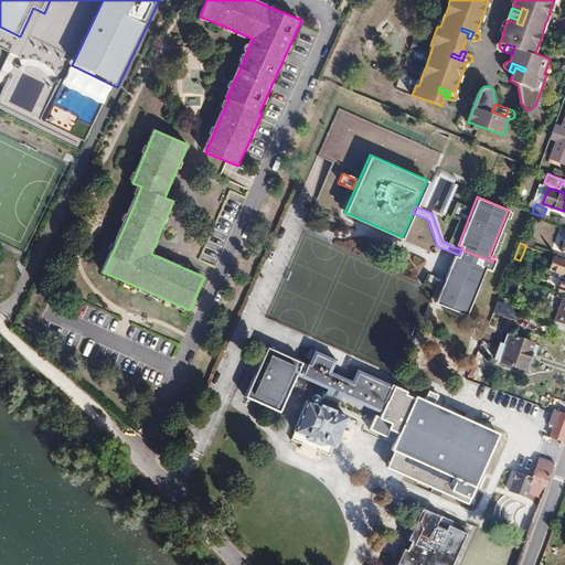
[(490,270),(492,262),(461,249),(459,255),(458,257),(454,256),(439,292),(435,302),(466,316),(484,268),(490,270)]
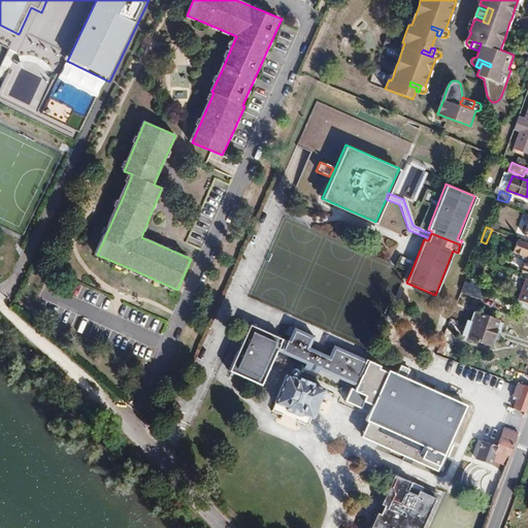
[(527,242),(519,239),(514,252),(523,256),(523,260),(525,261),(522,269),(527,271),(527,242)]
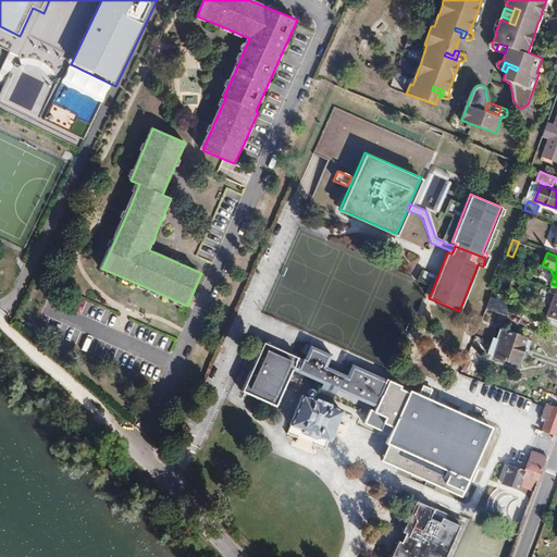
[(556,294),(554,293),(545,316),(556,320),(556,294)]
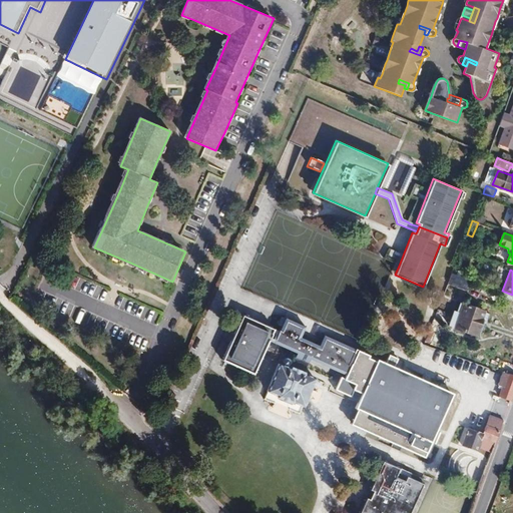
[(452,273),(448,283),(463,288),(465,284),(470,285),(472,280),(452,273)]
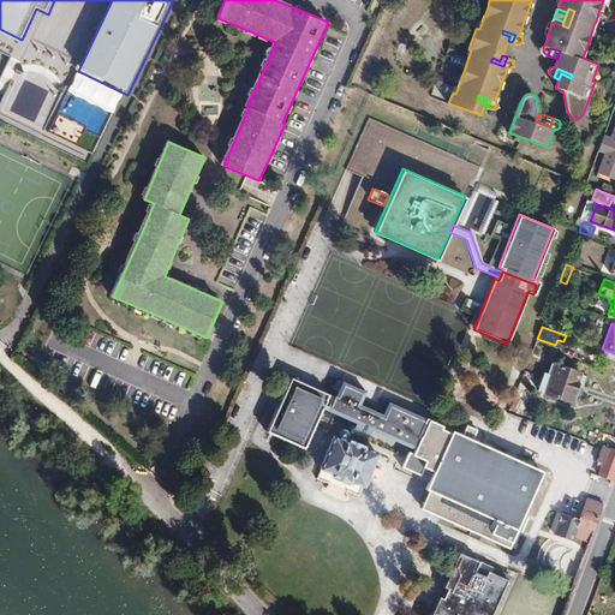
[(543,381),(539,389),(548,393),(569,401),(574,392),(580,394),(587,376),(553,364),(549,374),(551,375),(549,382),(543,381)]
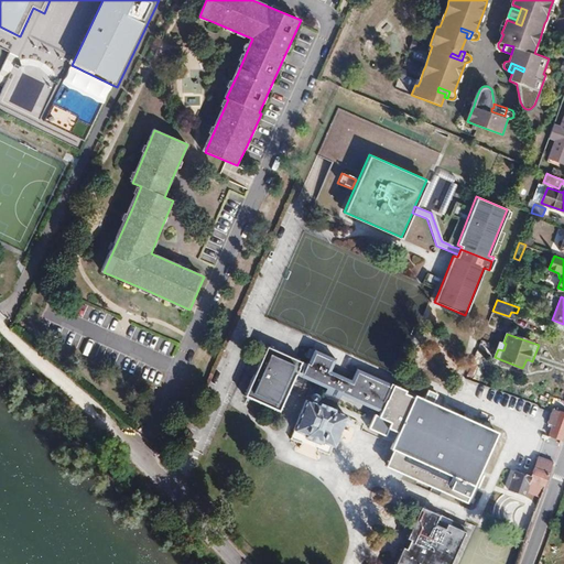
[(288,386),(284,384),(269,377),(271,373),(286,381),(291,371),(294,372),(300,361),(264,346),(243,396),(278,411),(288,386)]
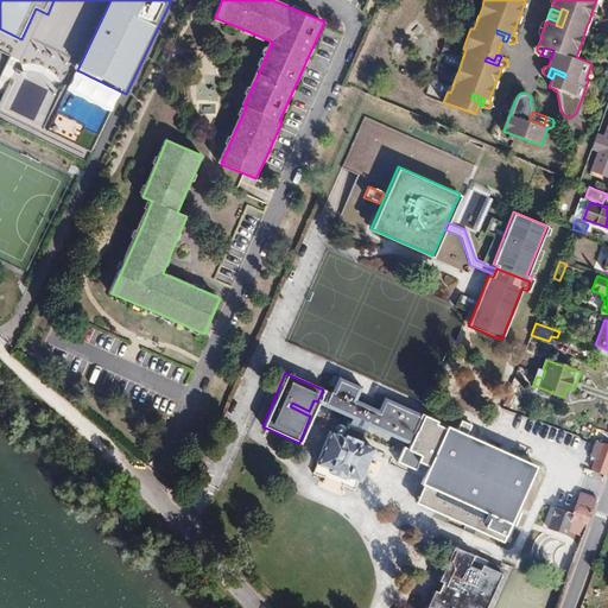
[(420,485),(464,505),(479,470),(487,449),(479,445),(445,430),(439,442),(434,439),(432,441),(413,431),(422,415),(382,397),(377,410),(354,399),(360,387),(337,375),(330,392),(329,392),(323,405),(371,426),(399,439),(434,455),(432,457),(420,485)]
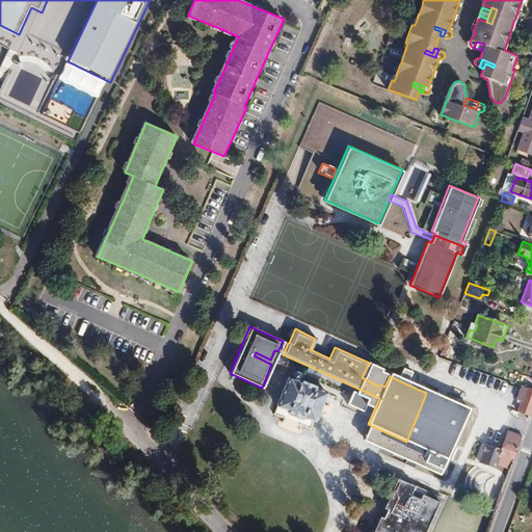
[(441,355),(447,357),(453,340),(448,338),(441,355)]
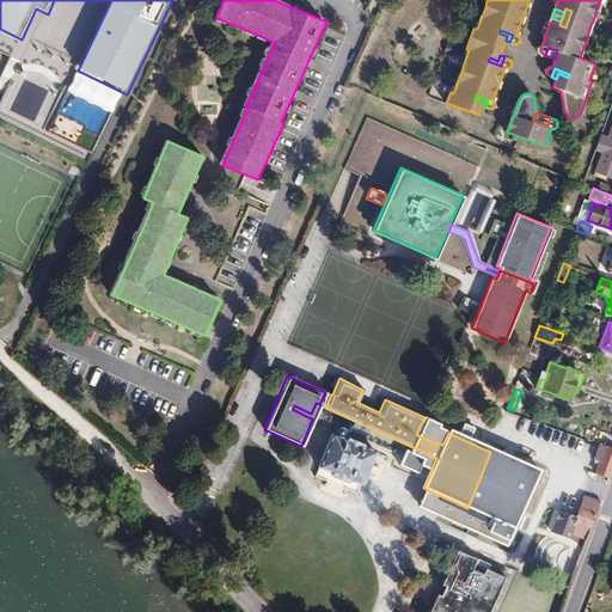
[(311,414),(308,417),(312,418),(319,404),(316,403),(311,414)]
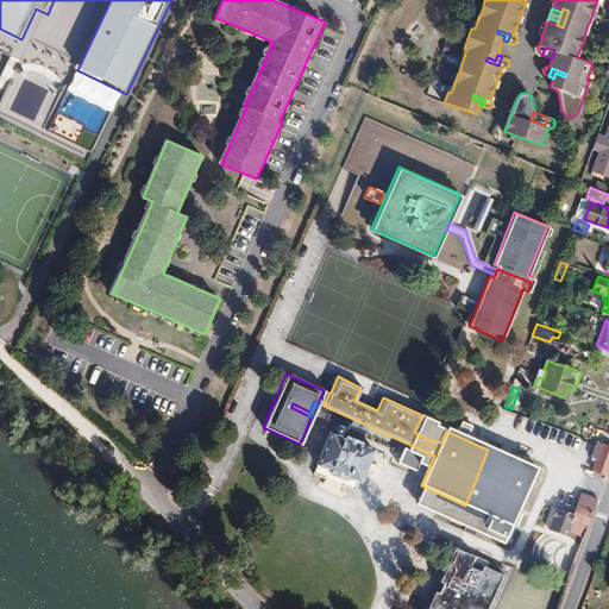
[(290,407),(307,415),(309,412),(293,403),(290,407)]
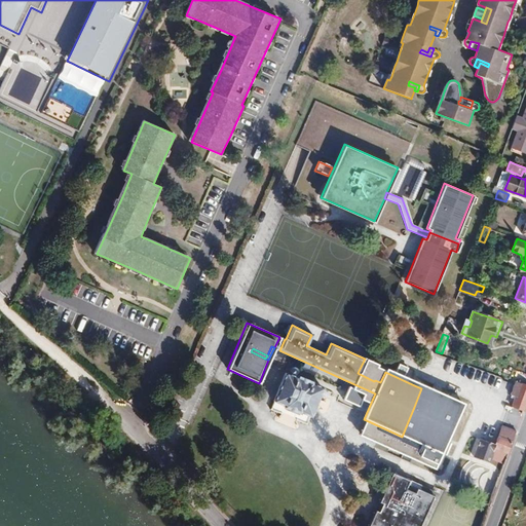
[(321,369),(279,350),(278,351),(302,363),(317,369),(341,380),(374,396),(375,393),(345,380),(321,369)]
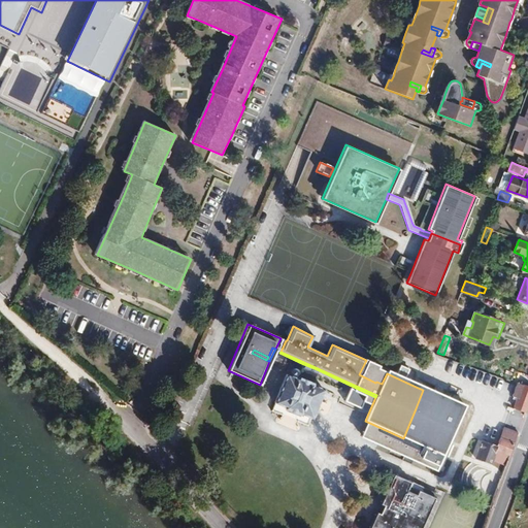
[(437,353),(432,366),(443,370),(449,357),(443,355),(437,353)]
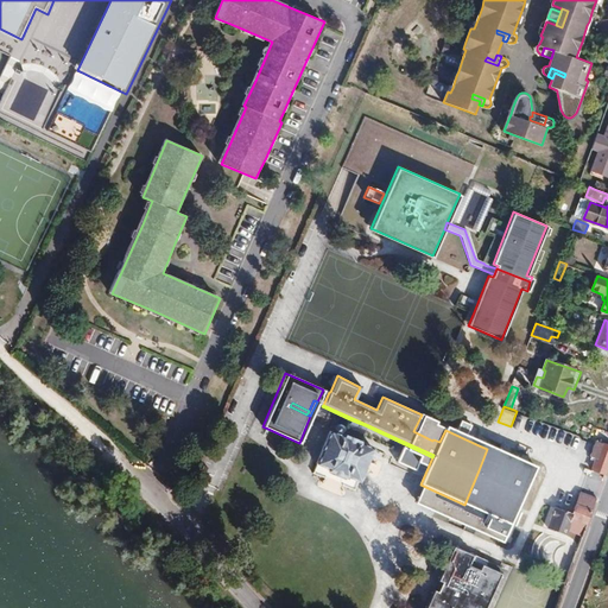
[(349,419),(342,436),(329,430),(315,462),(327,468),(327,469),(344,477),(346,476),(358,481),(372,449),(359,443),(367,426),(349,419)]
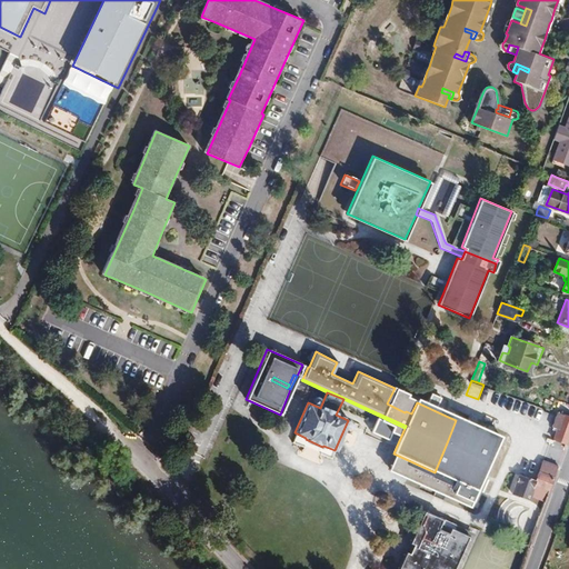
[(568,436),(568,416),(558,412),(552,427),(558,429),(555,439),(567,443),(568,436)]
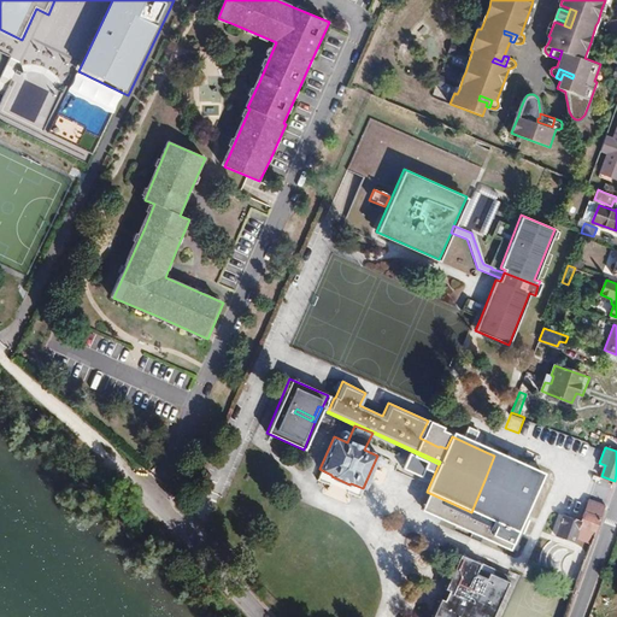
[(505,486),(533,495),(541,476),(494,456),(486,477),(505,486)]
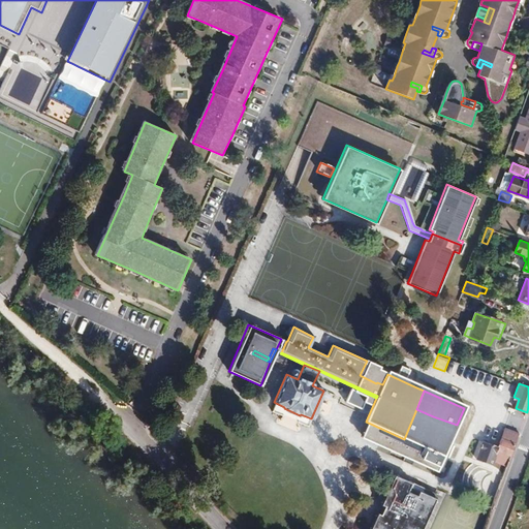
[(499,395),(495,406),(506,410),(510,399),(499,395)]
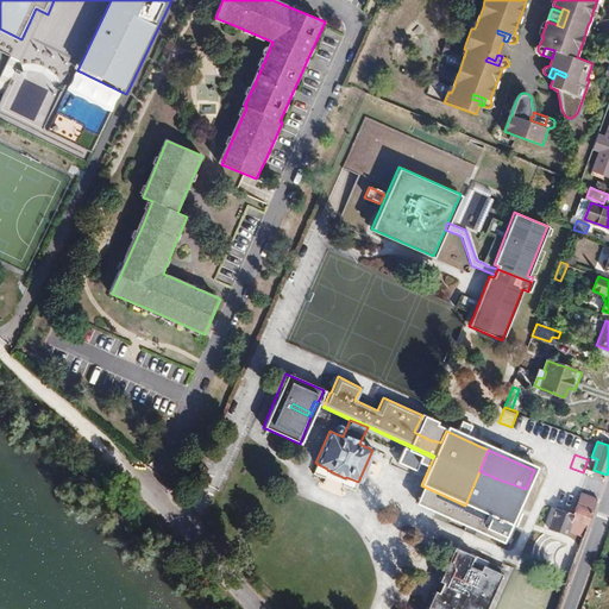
[(479,471),(465,506),(490,516),(509,526),(526,489),(498,479),(479,471)]
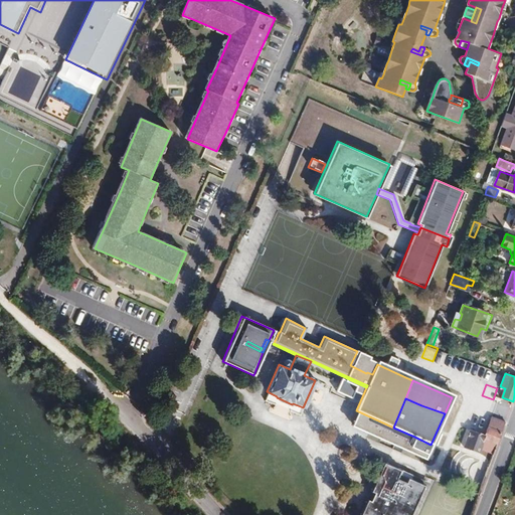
[(498,443),(505,422),(494,418),(488,434),(474,428),(467,447),(481,452),(482,450),(493,454),(498,443)]
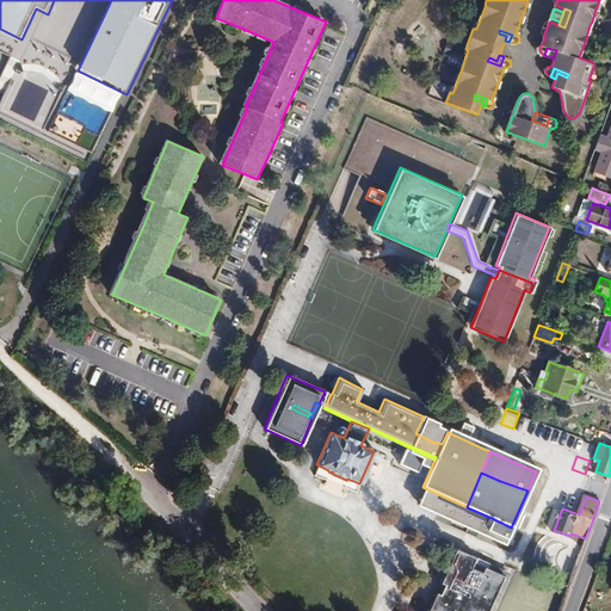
[(538,553),(555,556),(559,543),(548,541),(547,547),(541,545),(538,553)]
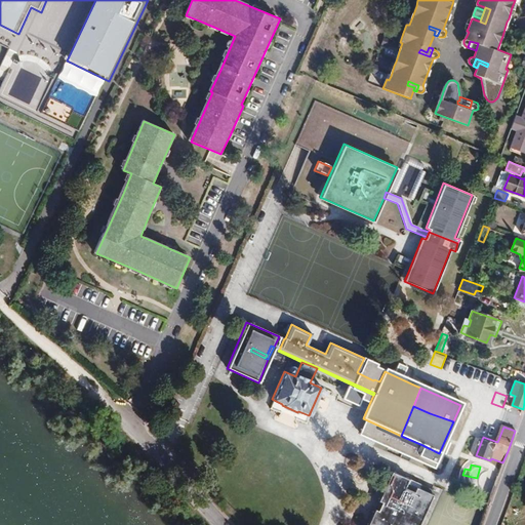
[(376,509),(370,524),(420,524),(435,491),(417,485),(416,489),(406,486),(409,477),(392,470),(379,500),(384,501),(380,511),(376,509)]
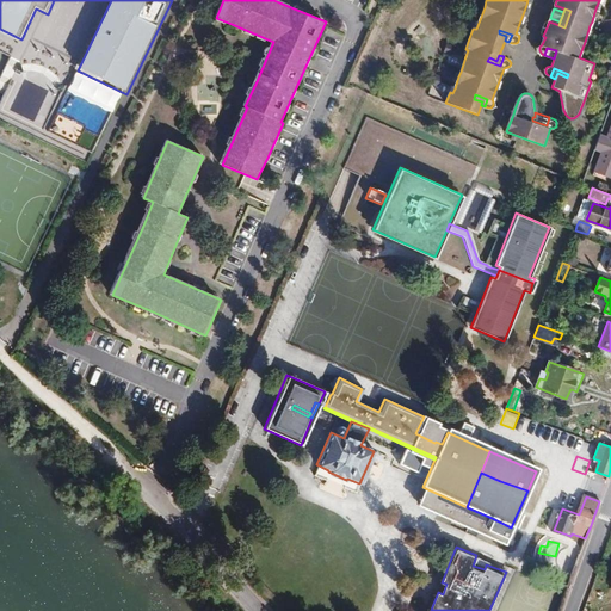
[(568,562),(575,566),(579,554),(572,551),(568,562)]
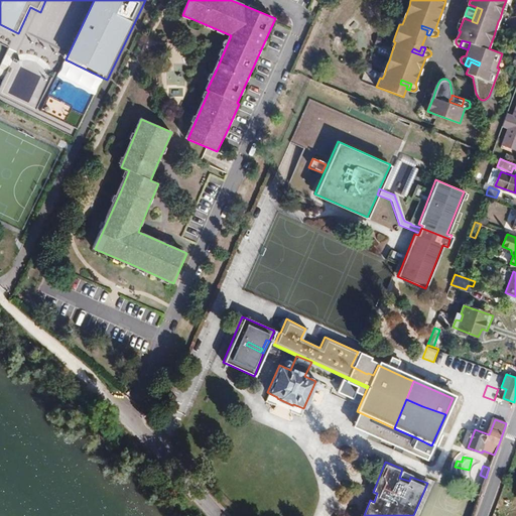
[(472,489),(481,492),(486,478),(480,475),(478,475),(472,489)]
